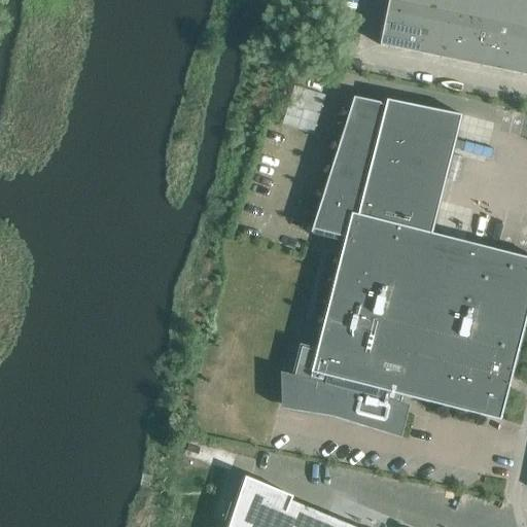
[(389,0),(389,1),(429,9),(431,0),(389,0)]
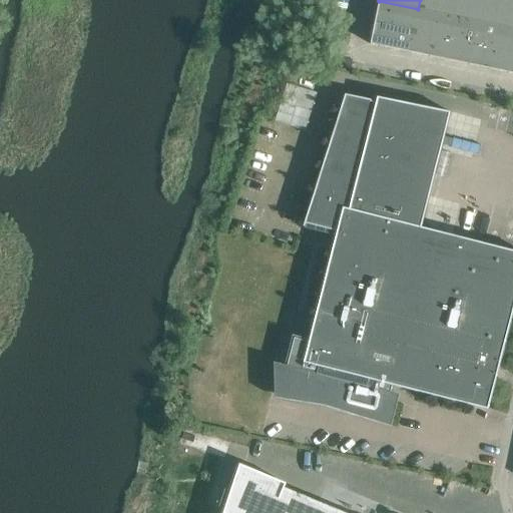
[(420,0),(418,9),(438,13),(440,0),(420,0)]
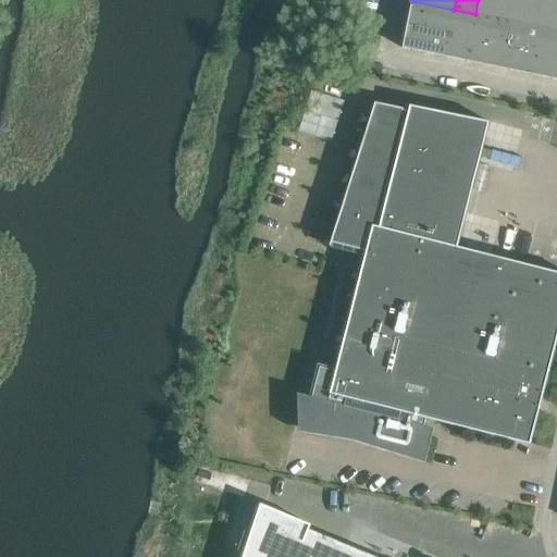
[(478,0),(475,14),(497,19),(500,0),(478,0)]
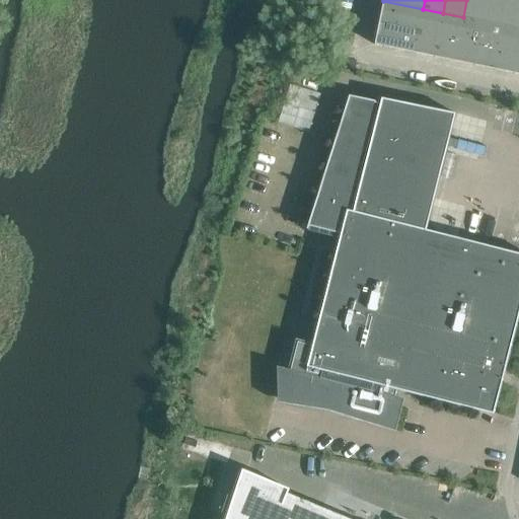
[(466,0),(463,17),(484,21),(488,0),(466,0)]
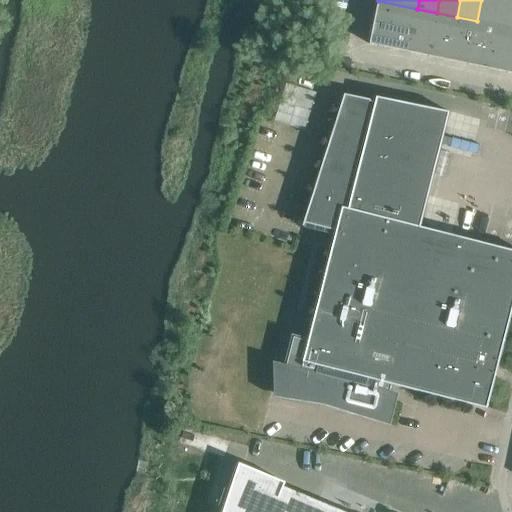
[(481,0),(477,21),(497,25),(501,0),(481,0)]
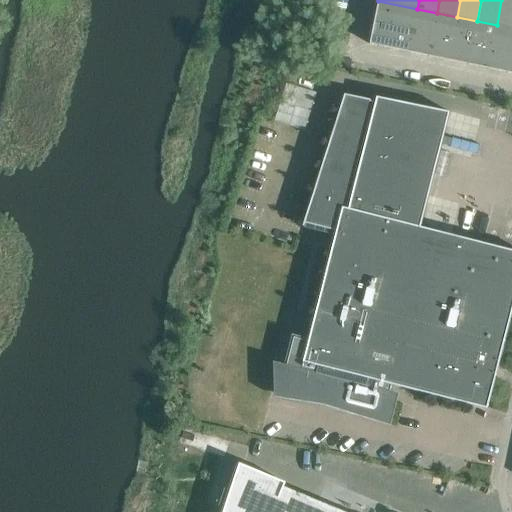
[(511,0),(501,0),(497,25),(511,28),(511,0)]
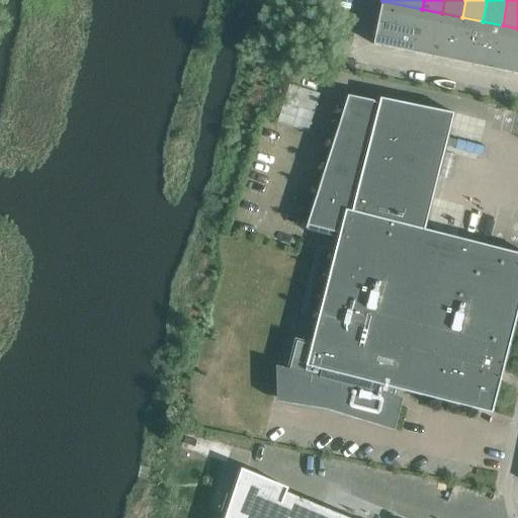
[(382,1),(378,22),(418,31),(422,9),(382,1)]
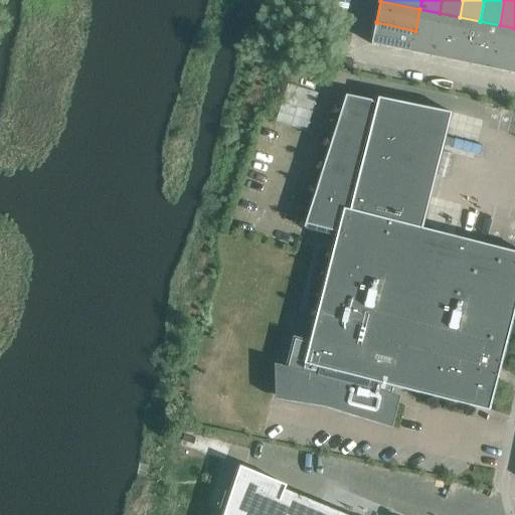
[(410,53),(431,57),(440,13),(419,9),(415,31),(410,53)]
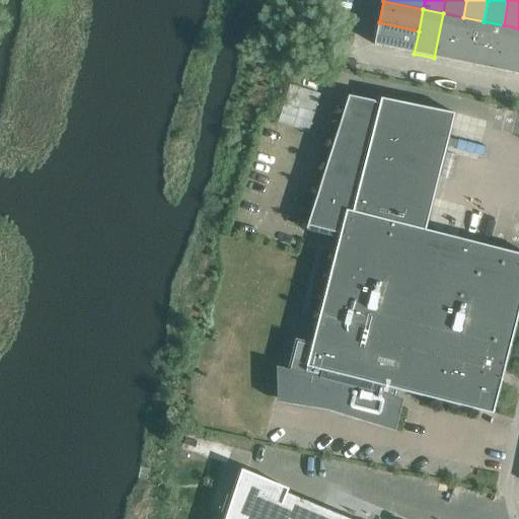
[(434,58),(454,62),(463,17),(443,13),(434,58)]
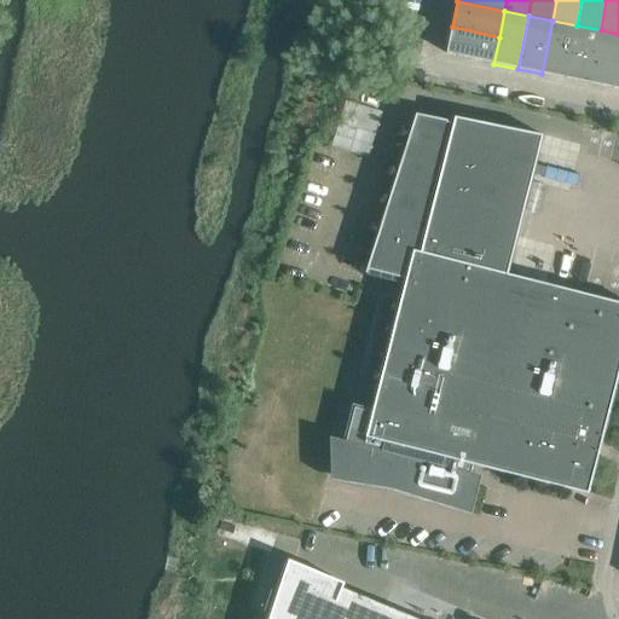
[(542,74),(566,79),(577,25),(553,21),(542,74)]
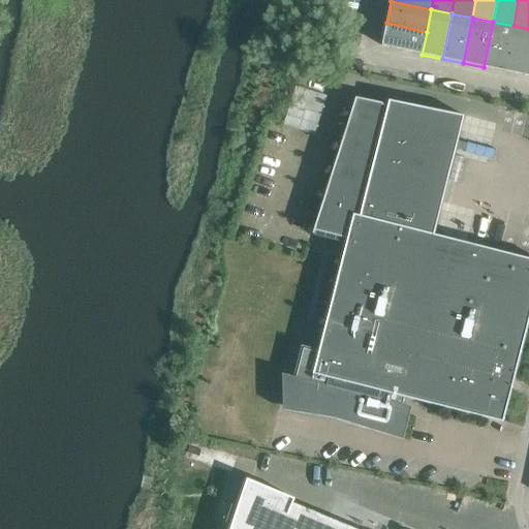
[(484,67),(504,71),(514,26),(493,22),(484,67)]
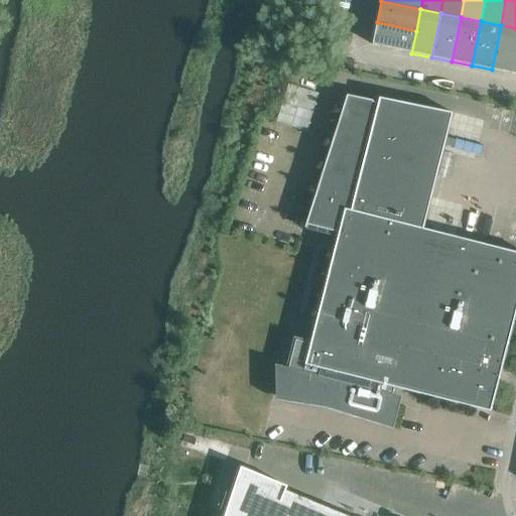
[(372,44),(411,53),(416,31),(377,22),(372,44)]
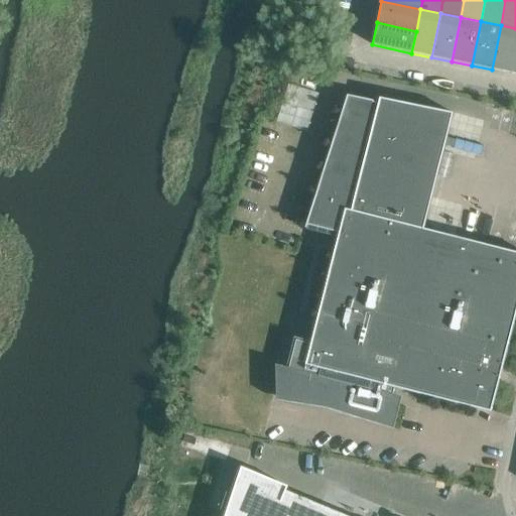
[(492,70),(511,74),(515,51),(515,28),(501,25),(492,70)]
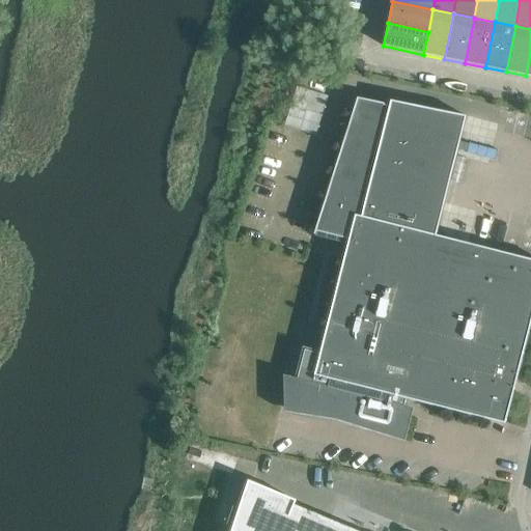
[(312,118),(295,113),(291,122),(303,126),(302,128),(317,133),(329,95),(304,88),(301,101),(316,105),(312,118)]
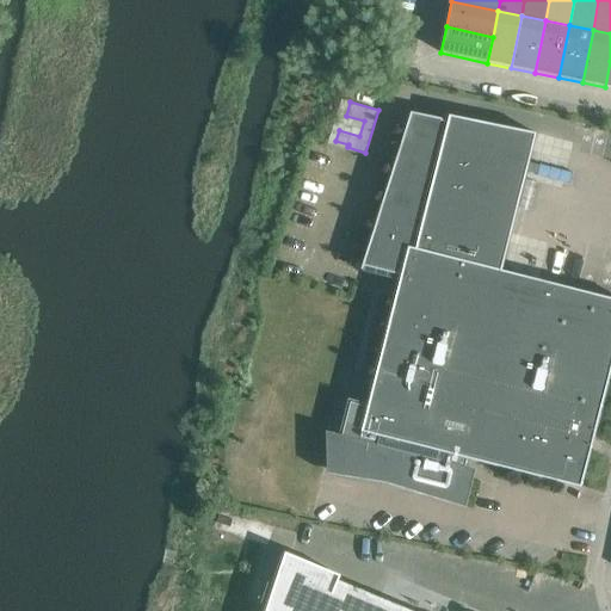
[(350,402),(333,470),(353,473),(353,474),(387,479),(457,500),(462,477),(464,469),(469,470),(469,469),(464,468),(467,458),(565,483),(580,488),(598,418),(599,414),(600,411),(602,407),(602,406),(610,366),(610,298),(501,271),(501,269),(525,176),(535,137),(536,133),(449,115),(448,119),(446,122),(439,119),(411,113),(362,271),(400,281),(368,407),(350,402)]
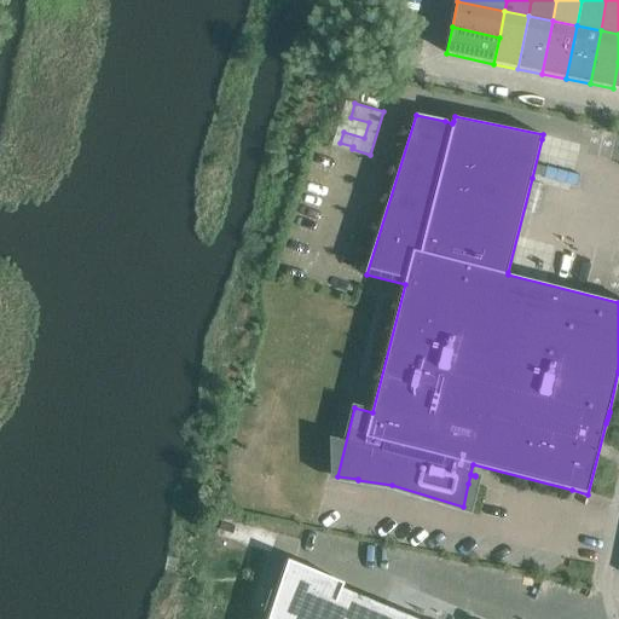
[(417,618),(342,588),(345,583),(289,560),(278,593),(271,590),(264,612),(271,614),(268,618),(417,618)]
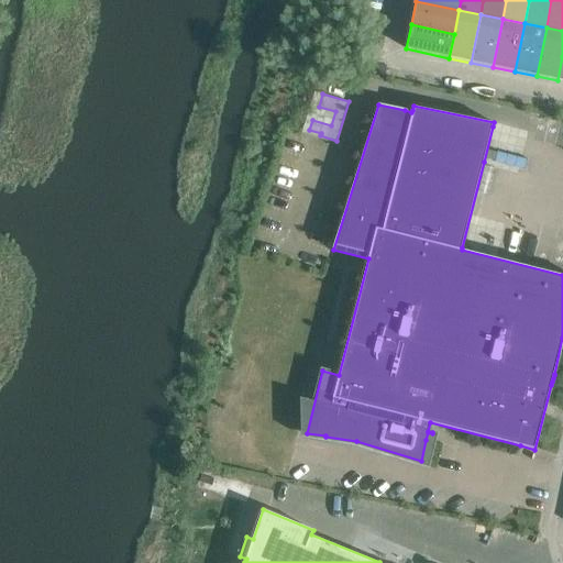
All buildings are outlined.
